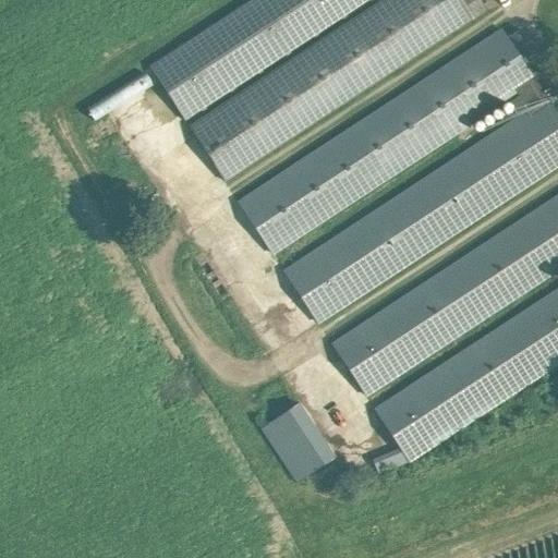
[(251,0),(149,67),(184,120),(367,0),(251,0)]
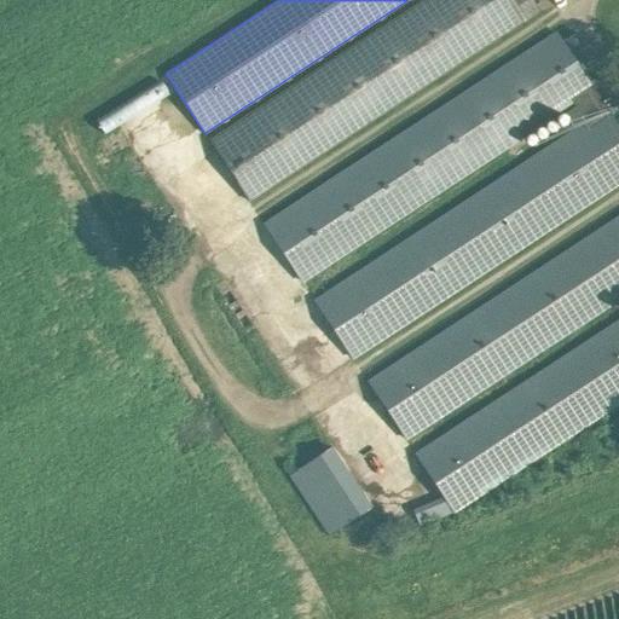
[(424,0),(210,140),(249,201),(539,9),(533,0),(424,0)]
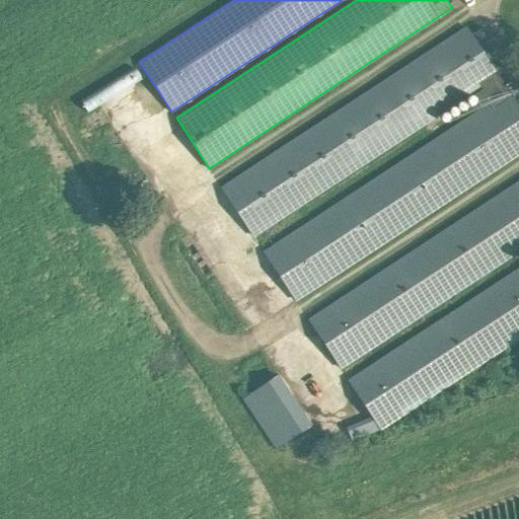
[(257,235),(266,249),(262,251),(267,257),(296,302),(518,153),(518,108),(513,98),(518,94),(518,91),(501,65),(494,70),(465,28),(222,191),(253,237),(257,235)]
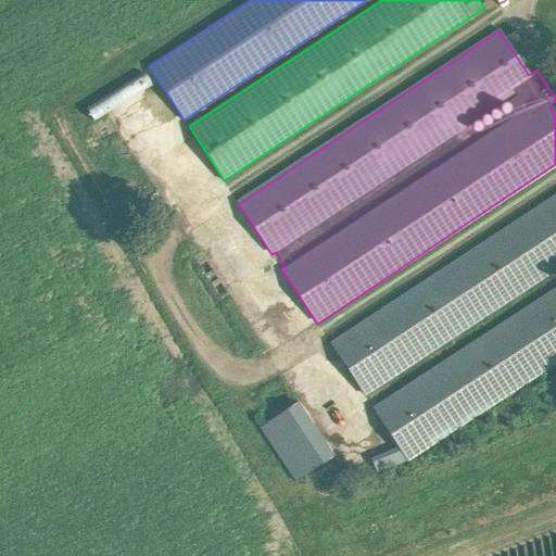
[(366,395),(555,268),(555,196),(332,344),(366,395)]
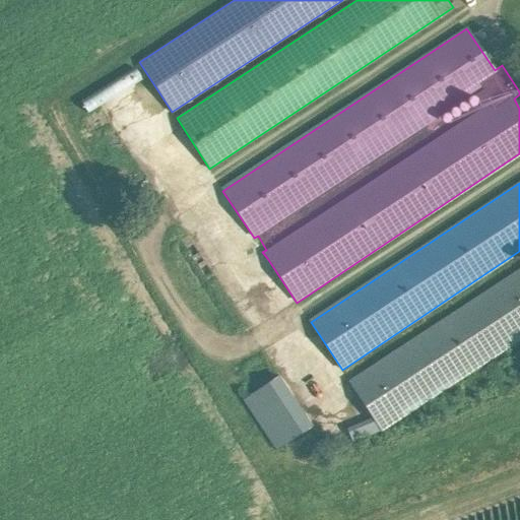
[(381,429),(519,336),(519,270),(350,383),(381,429)]
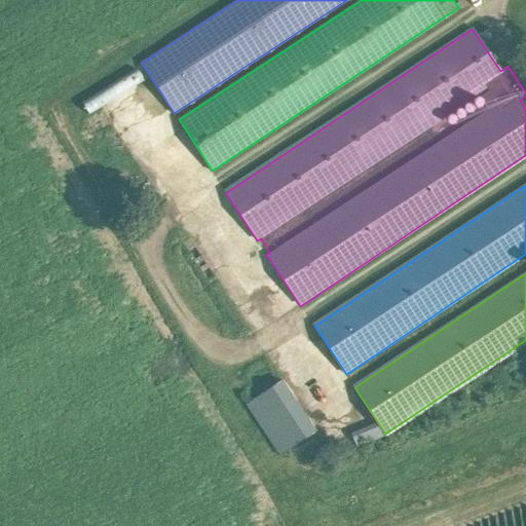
[(279,454),(315,431),(282,379),(247,403),(279,454)]
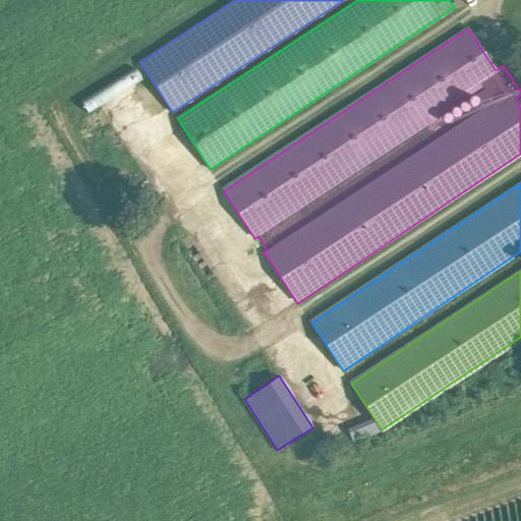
[(353,443),(379,433),(373,419),(349,428),(353,443)]
